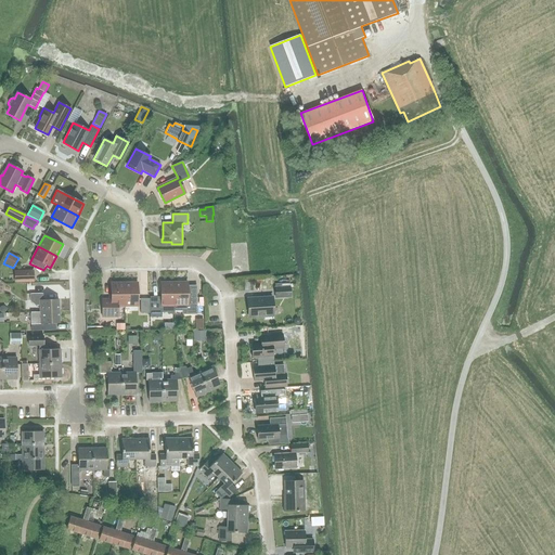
[(33,270),(14,270),(14,283),(34,282),(33,270)]
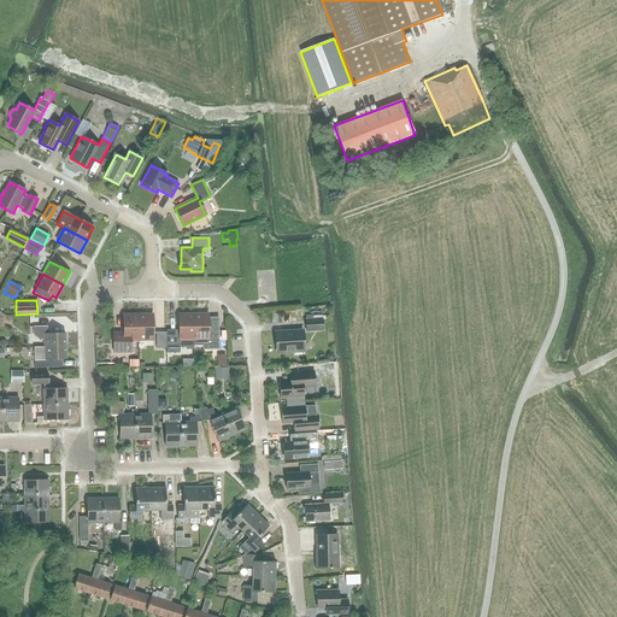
[(178,353),(178,347),(186,347),(186,350),(193,350),(193,346),(193,340),(194,340),(194,313),(178,315),(178,330),(166,330),(166,353),(178,353)]
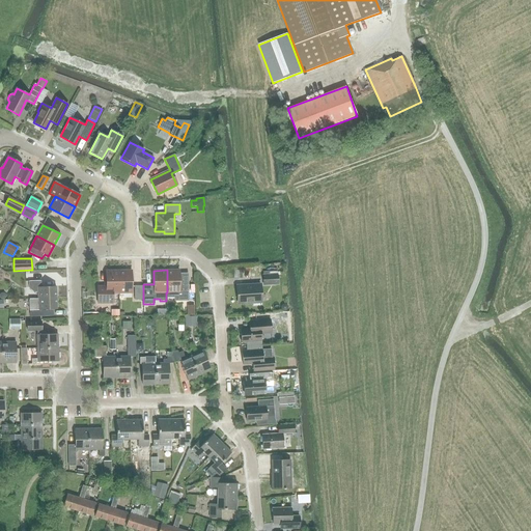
[(179,270),(167,270),(167,292),(166,292),(166,298),(174,298),(174,301),(189,301),(188,273),(179,274),(179,270)]
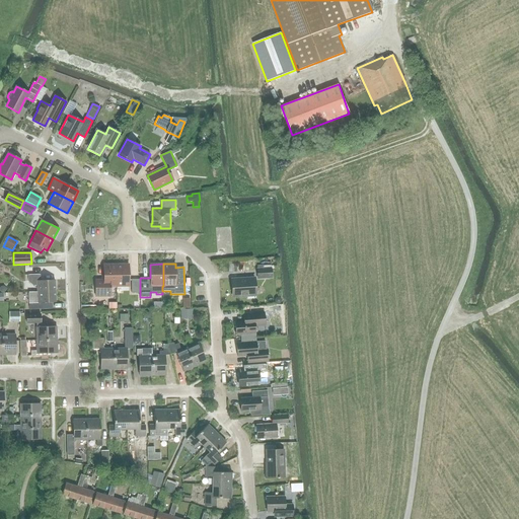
[(110,286),(117,286),(116,265),(103,265),(103,280),(95,280),(95,296),(110,296),(110,286)]
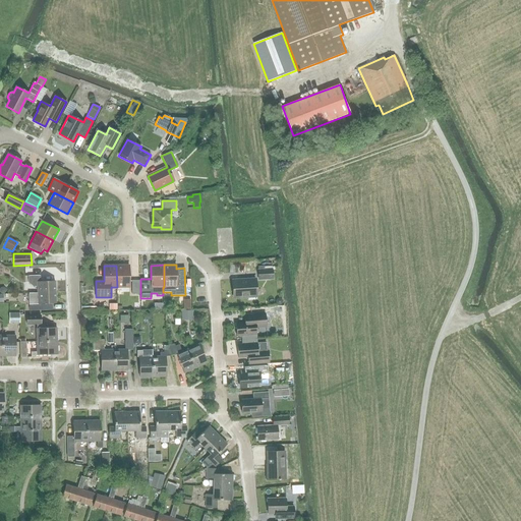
[(129,266),(116,266),(117,287),(129,287),(129,266)]
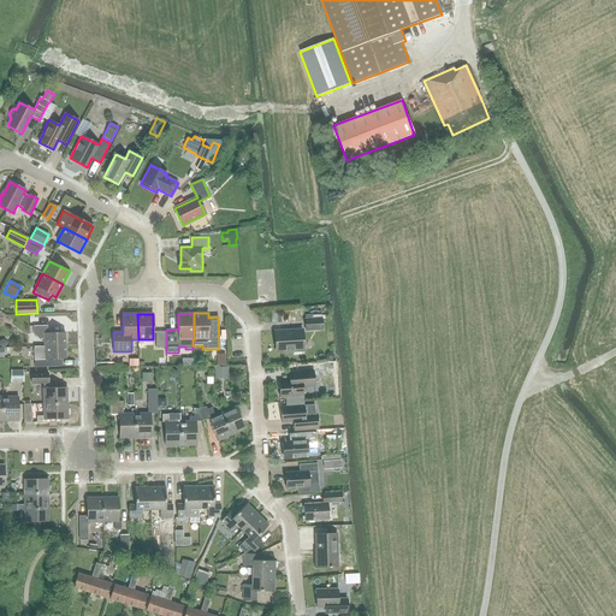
[(311,315),(311,319),(304,319),(306,330),(323,330),(321,319),(321,314),(311,315)]
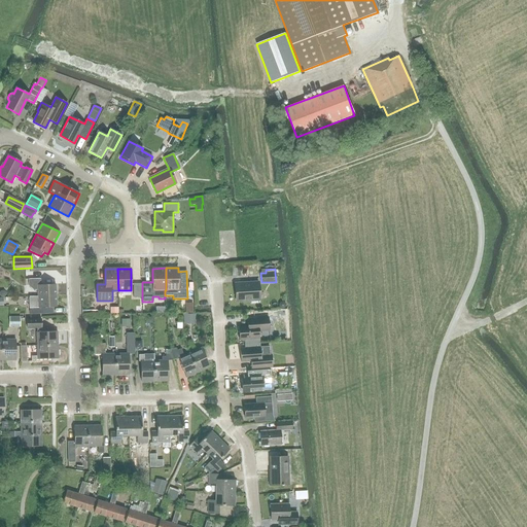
[(38,295),(56,295),(56,284),(40,284),(40,278),(28,279),(29,285),(33,290),(37,289),(38,295)]
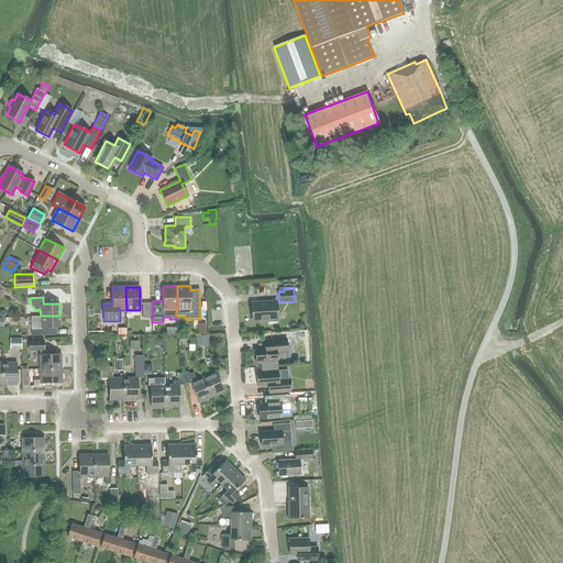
[(251,302),(252,322),(267,321),(267,324),(277,323),(276,301),(251,302)]
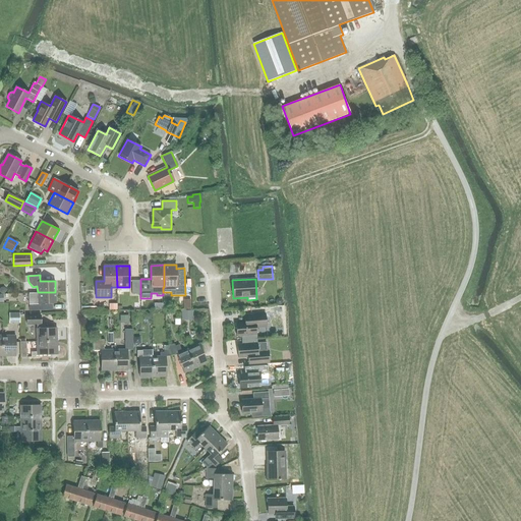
[(131,281),(132,294),(139,294),(139,281),(131,281)]
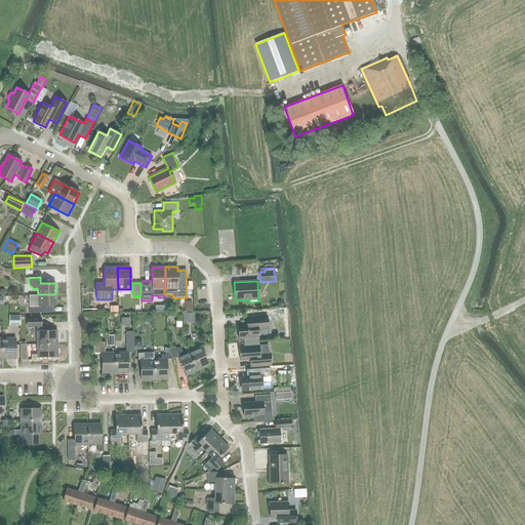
[(30,313),(42,313),(41,307),(52,306),(56,306),(55,294),(38,295),(29,295),(29,307),(30,313)]
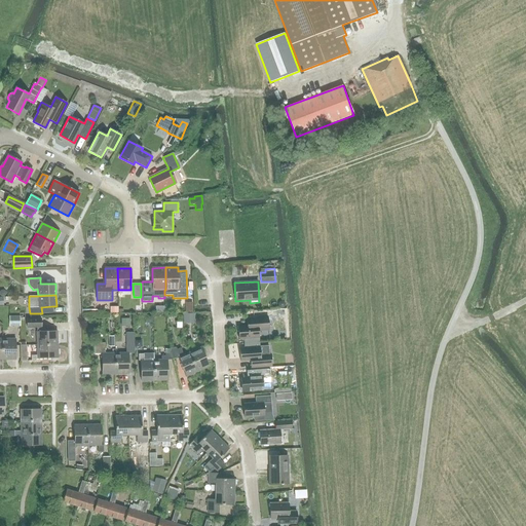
[(194,313),(183,313),(183,324),(194,324),(194,313)]
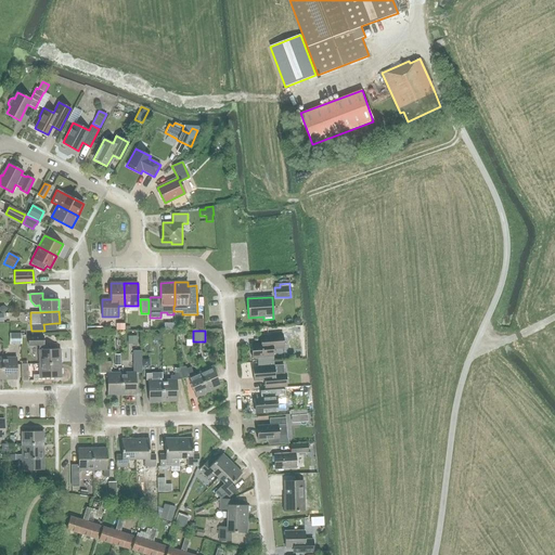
[(21,344),(21,333),(10,334),(10,345),(21,344)]
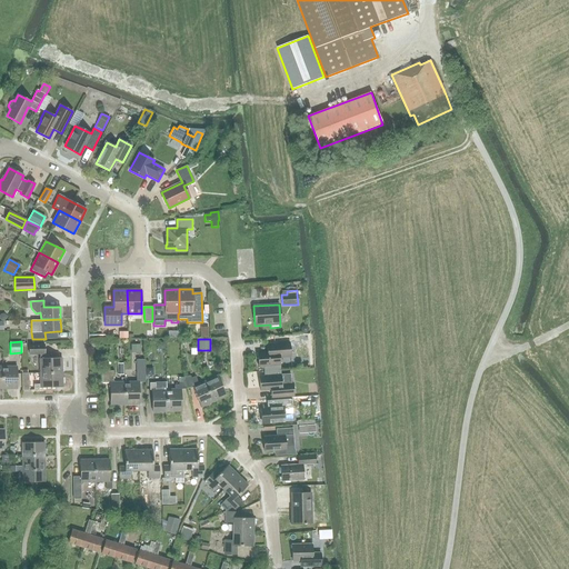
[(263,367),(263,371),(280,370),(280,366),(279,358),(290,357),(289,342),(267,345),(267,352),(257,352),(258,368),(263,367)]
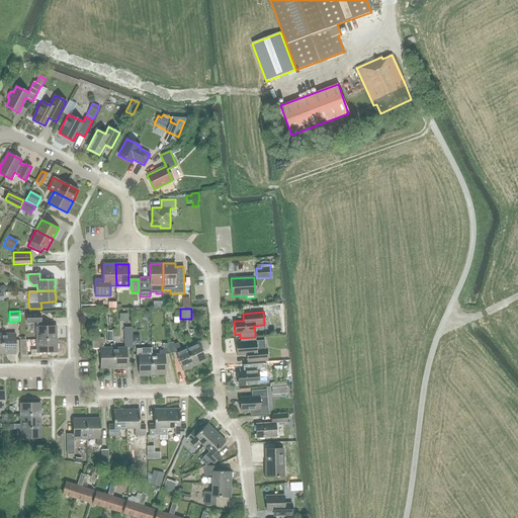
[(35,327),(36,340),(57,339),(56,326),(40,326),(40,314),(26,314),(26,323),(36,323),(36,327),(35,327)]
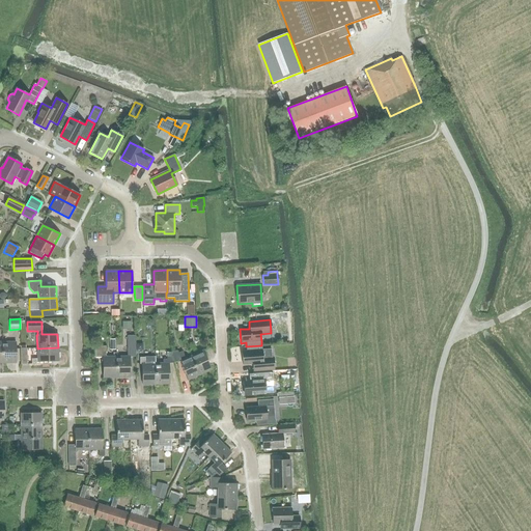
[(128,356),(116,357),(116,378),(130,376),(130,357),(136,357),(135,335),(127,335),(128,356)]
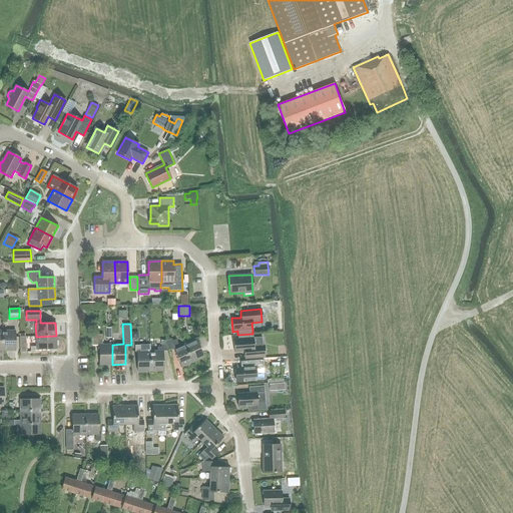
[(2,331),(2,351),(15,351),(15,331),(2,331)]
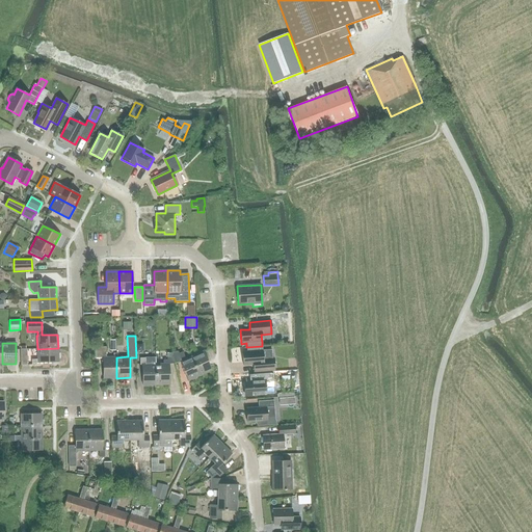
[(262,346),(246,347),(247,351),(242,352),(243,366),(253,365),(254,372),(260,371),(274,370),(273,358),(263,358),(262,350),(262,346)]
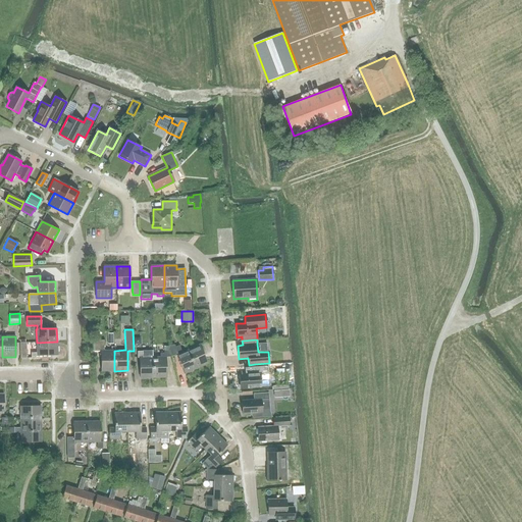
[(114,371),(114,351),(104,351),(104,341),(93,341),(94,351),(101,351),(101,371),(114,371)]
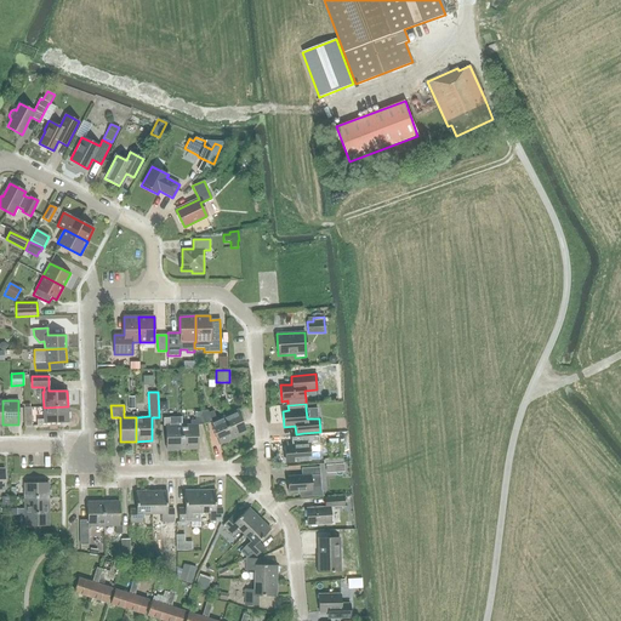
[(68,406),(44,408),(44,419),(36,420),(36,426),(45,426),(44,423),(68,422),(68,406)]
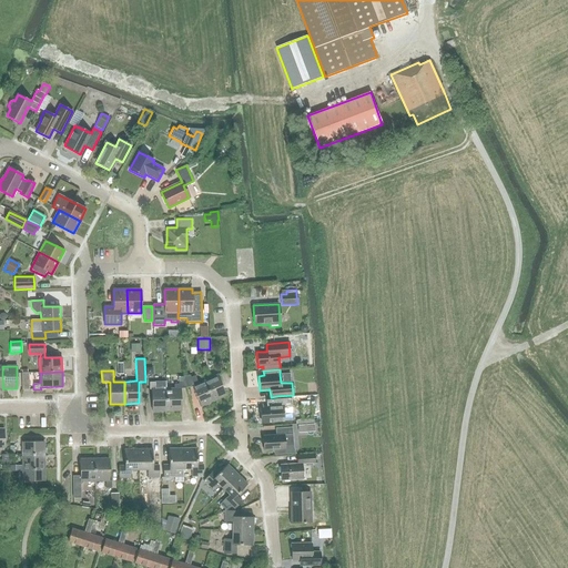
[(212,401),(203,381),(199,383),(195,376),(191,377),(190,375),(184,376),(183,376),(186,387),(192,386),(201,406),(212,401)]
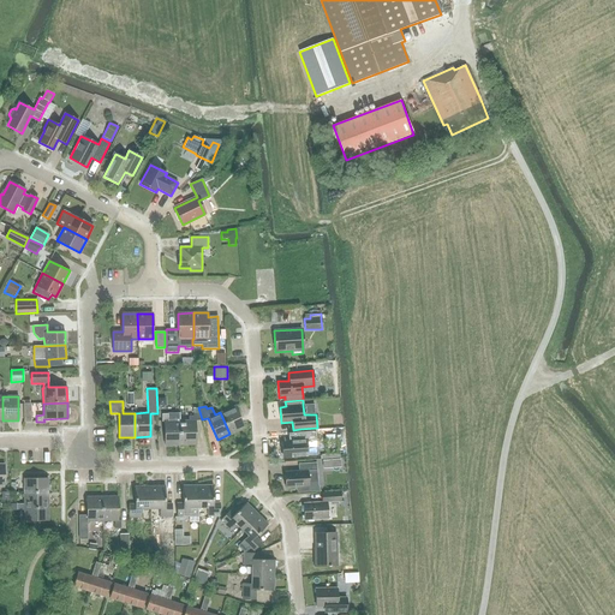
[(220,412),(230,434),(244,428),(234,406),(220,412)]
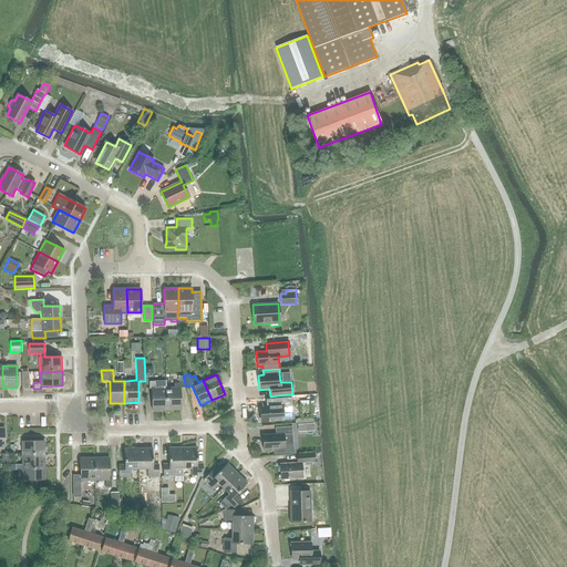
[(174,383),(174,388),(165,388),(166,410),(181,410),(179,388),(185,388),(186,387),(183,375),(177,377),(178,383),(174,383)]
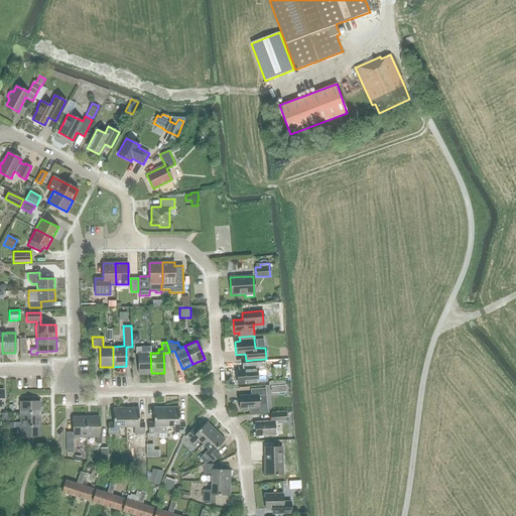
[(151,373),(150,353),(141,353),(141,347),(135,347),(136,354),(138,354),(138,373),(151,373)]
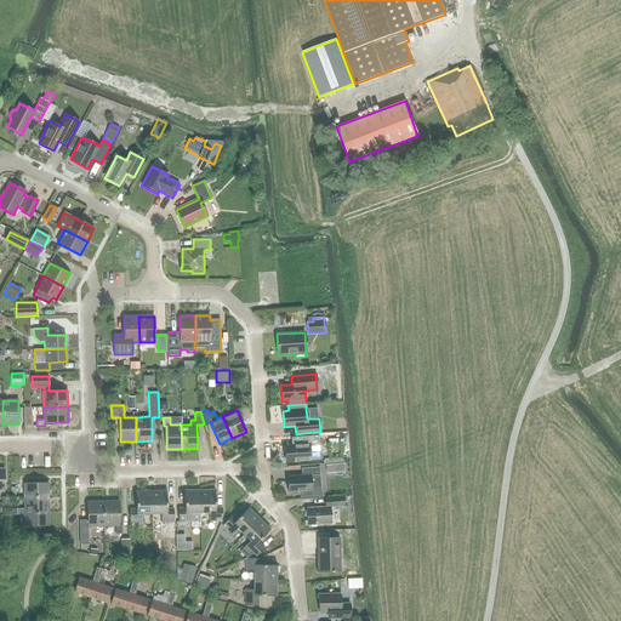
[(286,462),(309,460),(309,449),(315,449),(314,437),(300,438),(300,445),(285,445),(286,462)]
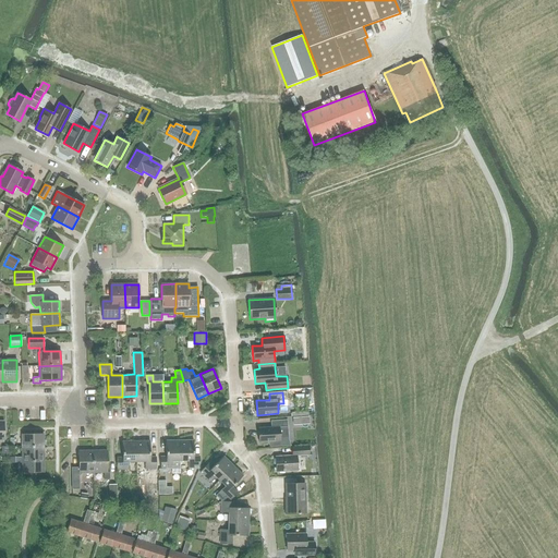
[(259,443),(270,443),(270,447),(290,446),(288,437),(287,420),(270,421),(271,427),(258,428),(259,443)]
